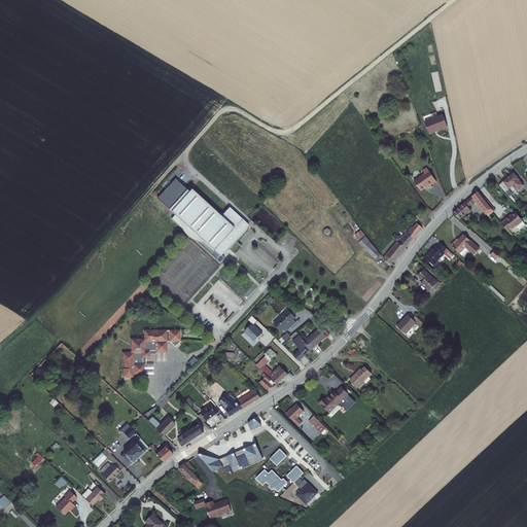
[(448,128),(444,115),(425,123),(429,134),(438,130),(440,131),(448,128)]
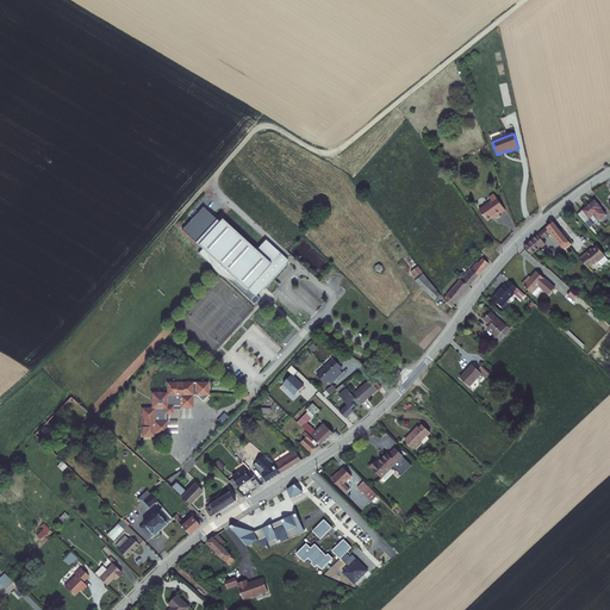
[(502,212),(506,209),(495,193),(490,197),(492,200),(480,210),(487,221),(500,211),(502,212)]
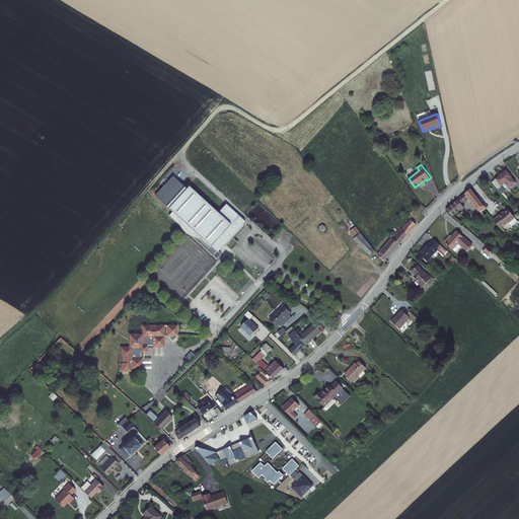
[(506,167),(492,179),(502,191),(516,178),(506,167)]
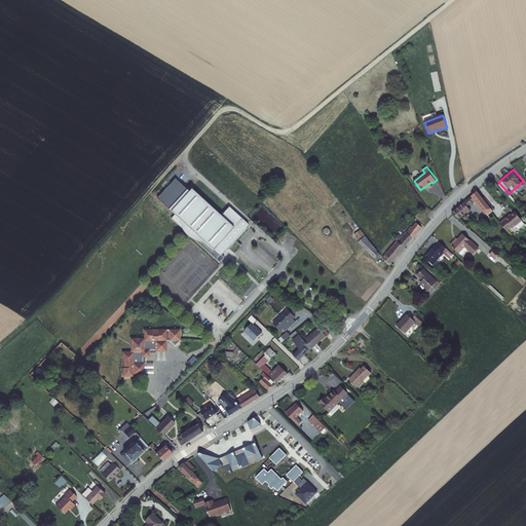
[(222,215),(192,188),(189,190),(176,178),(158,198),(176,214),(172,218),(220,262),(225,257),(221,254),(227,248),(229,250),(250,226),(248,225),(249,223),(230,207),(222,215)]
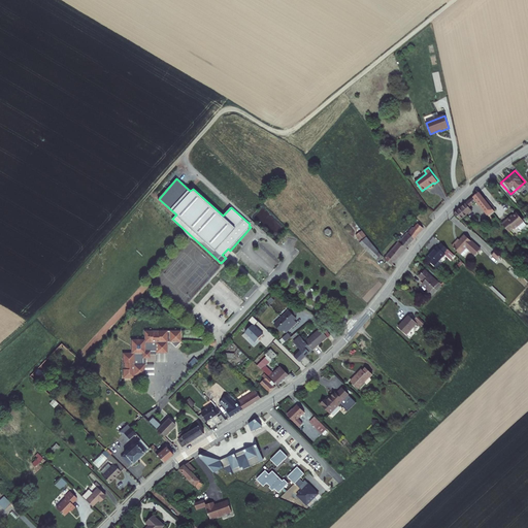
[(477,191),(472,196),(475,200),(487,212),(492,208),(477,191)]
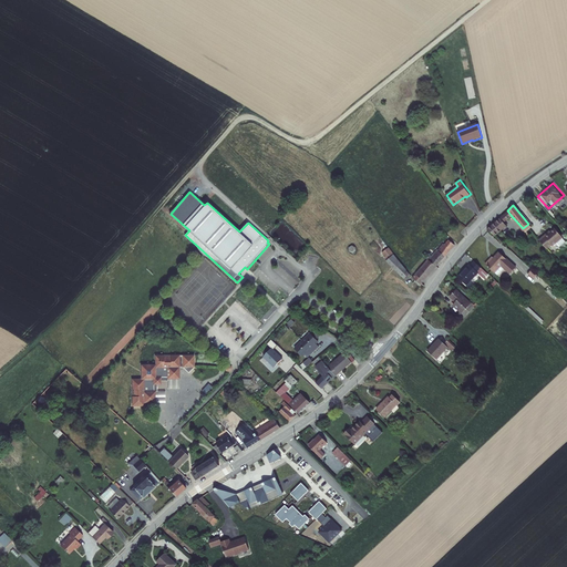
[(507,210),(500,217),(503,222),(511,215),(507,210)]
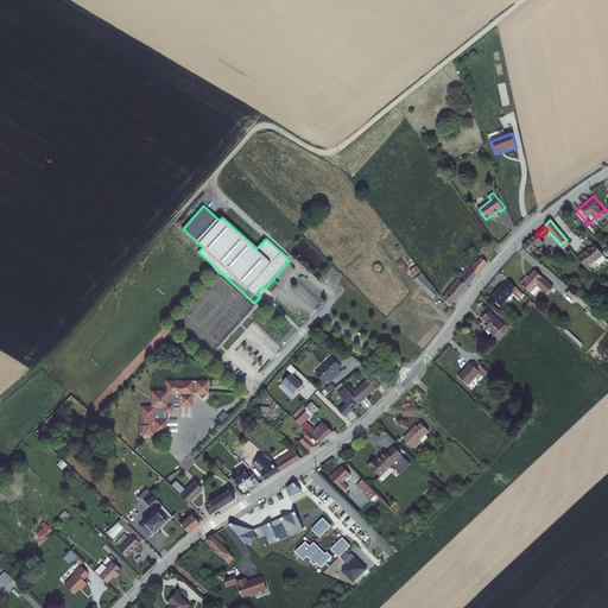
[(536,233),(521,245),(530,252),(542,240),(539,238),(536,233)]
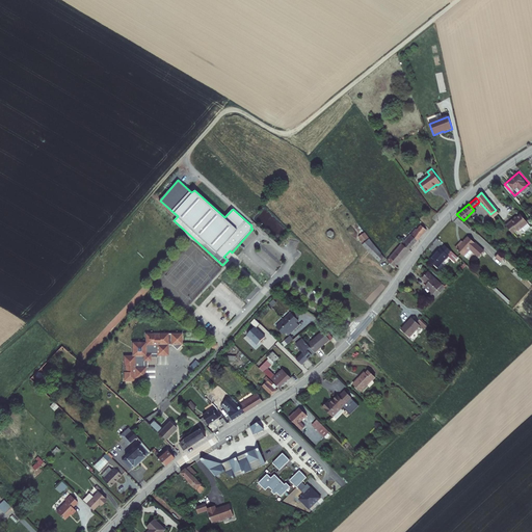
[(519,230),(520,231),(523,228),(526,231),(527,231),(531,228),(531,225),(521,214),(515,219),(513,217),(506,224),(514,234),(519,230)]
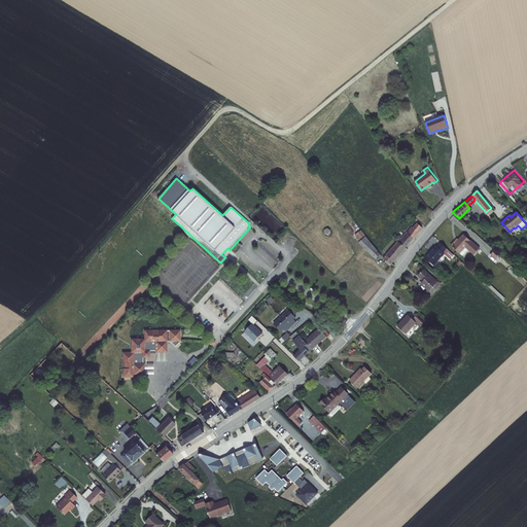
[(410,230),(407,226),(396,238),(406,246),(422,226),(417,221),(410,230)]
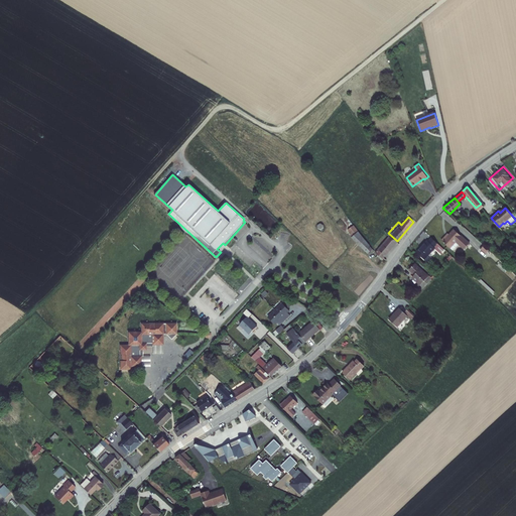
[(357,229),(354,225),(349,229),(353,234),(357,229)]
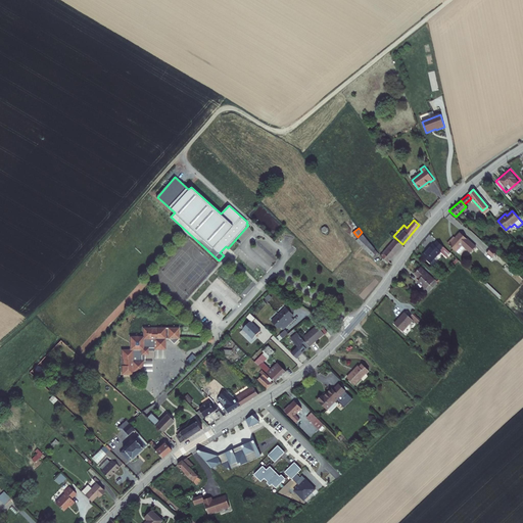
[(378,252),(362,232),(358,237),(359,239),(357,240),(374,256),(377,253),(378,252)]
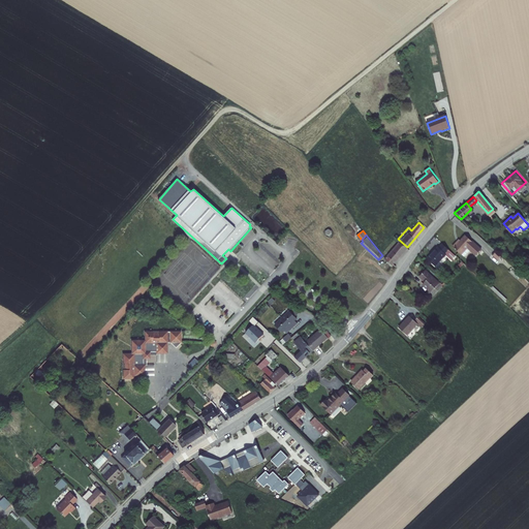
[(459,242),(458,241),(453,247),(462,255),(468,248),(471,251),(476,255),(483,249),(466,235),(459,242)]
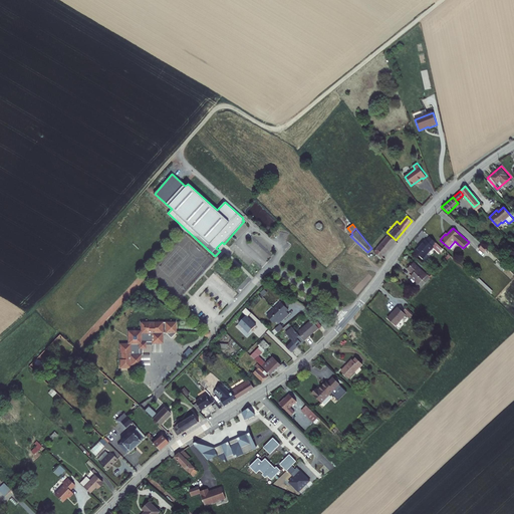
[(375,245),(377,247),(369,255),(382,267),(388,259),(382,255),(396,240),(387,232),(375,245)]
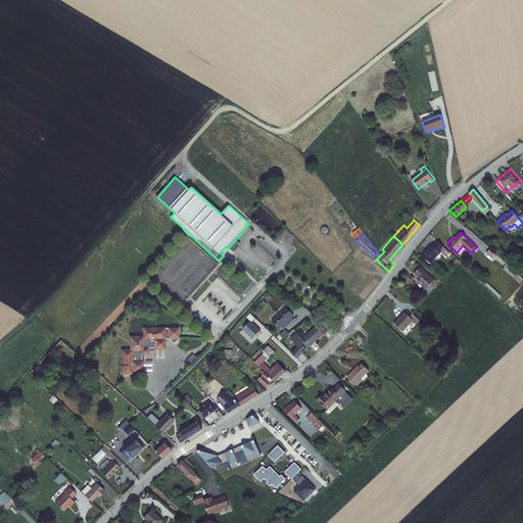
[(434,246),(432,245),(423,255),(431,263),(440,251),(442,253),(445,249),(437,242),(434,246)]
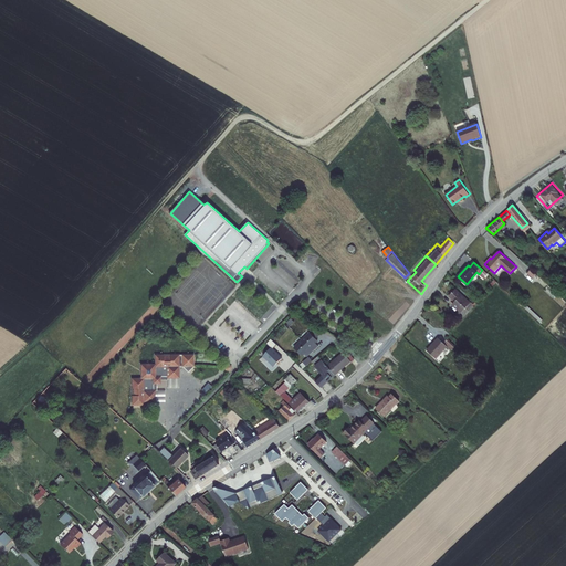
[(504,269),(501,265),(494,273),(498,275),(504,269)]
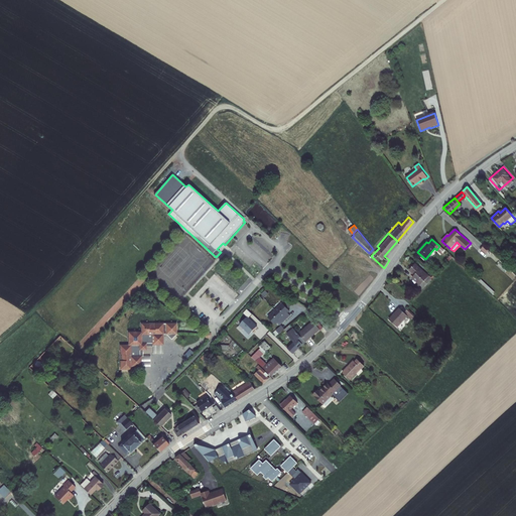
[(421,291),(432,279),(415,263),(410,269),(415,274),(412,277),(419,283),(416,286),(421,291)]
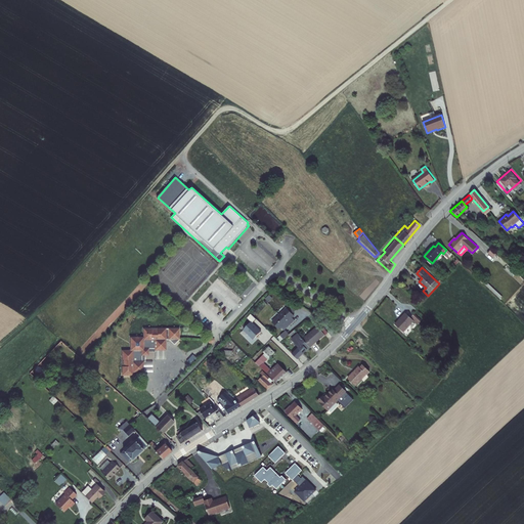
[(285,307),(269,321),(277,330),(279,328),(281,330),(292,319),(290,317),(292,315),(290,313),(286,308),(285,307)]
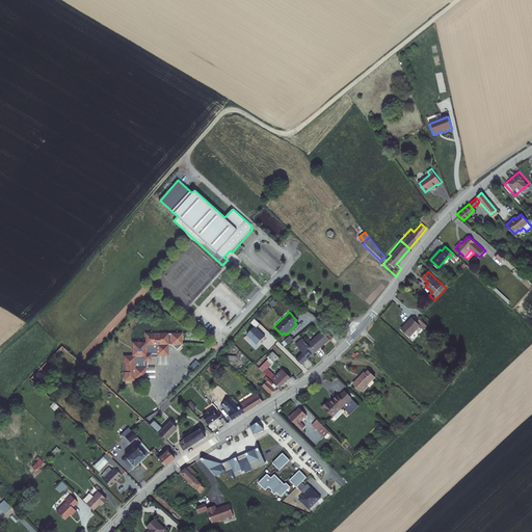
[(260,324),(254,319),(250,323),(254,327),(246,335),(257,345),(264,337),(256,328),(260,324)]
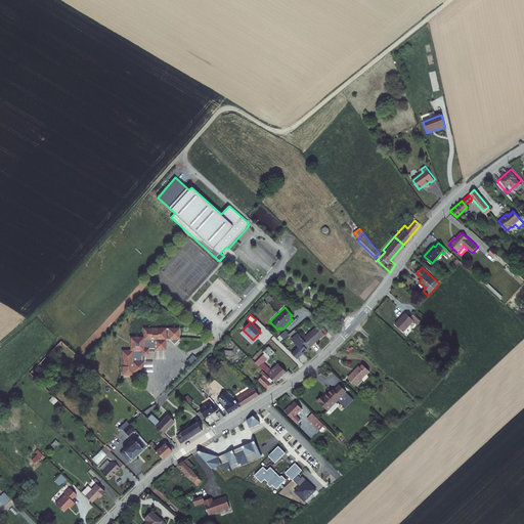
[(408,319),(404,315),(394,326),(401,334),(411,323),(417,326),(420,322),(411,315),(408,319)]
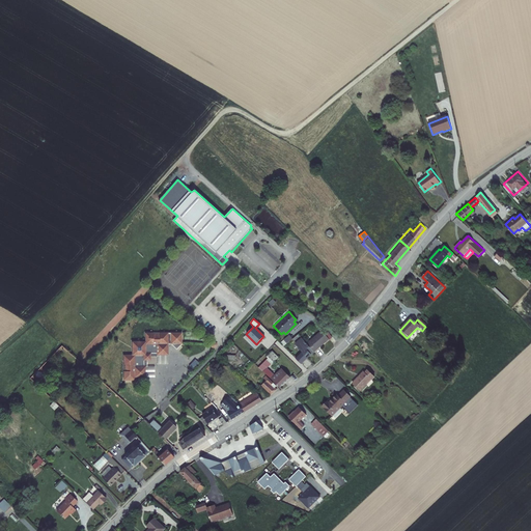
[(319,330),(305,342),(312,351),(327,338),(319,330)]
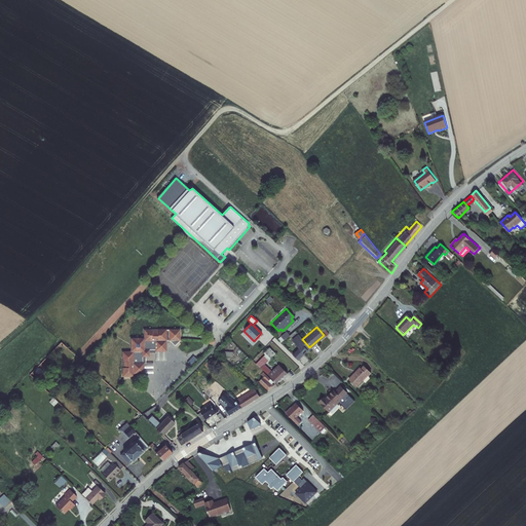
[(124,351),(125,376),(136,376),(136,374),(146,373),(146,363),(145,363),(144,357),(151,357),(151,349),(157,349),(157,350),(168,350),(168,340),(172,340),(177,345),(182,340),(182,329),(146,330),(146,338),(133,338),(133,351),(124,351)]
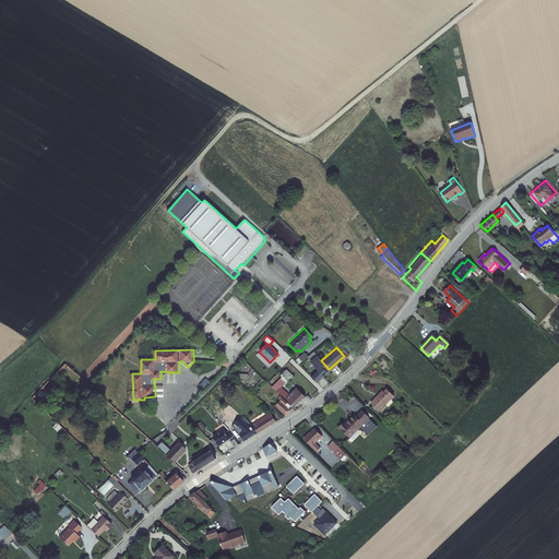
[(295,358),(298,363),(305,357),(301,353),(295,358)]
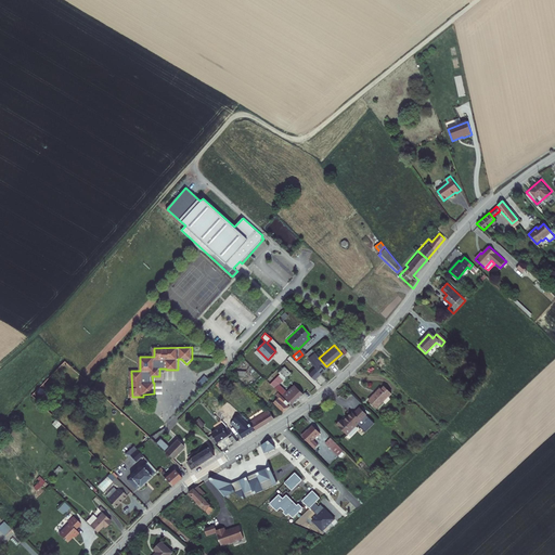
[(319,358),(313,352),(307,359),(313,368),(307,374),(313,379),(319,374),(318,374),(326,366),(319,358)]
